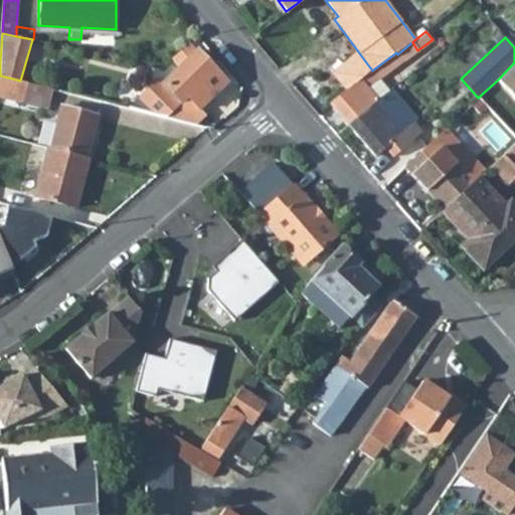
[(157,78),(127,108),(167,117),(188,97),(200,110),(227,83),(189,43),(171,58),(180,67),(163,84),(157,78)]
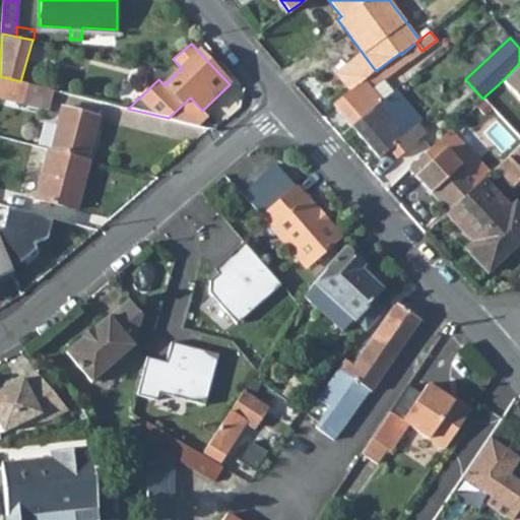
[(351,90),(333,106),(350,125),(381,100),(392,90),(383,79),(419,52),(413,45),(401,55),(400,53),(376,71),(351,90)]
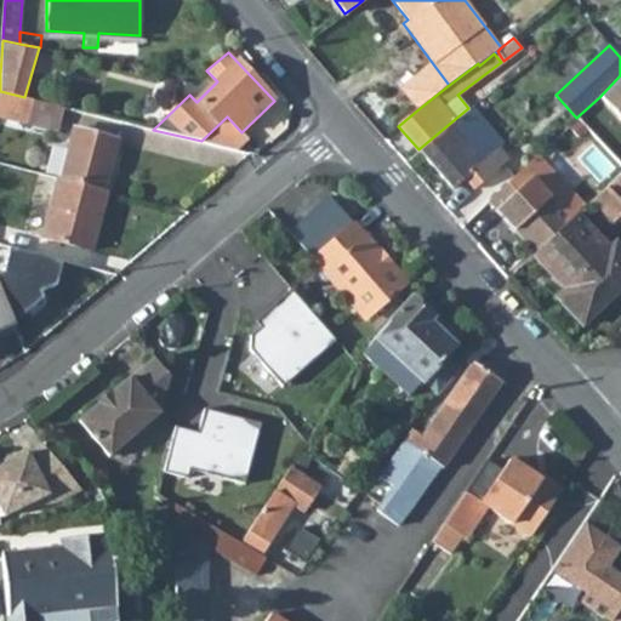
[(420,108),(449,85),(434,66),(404,90),(420,108)]
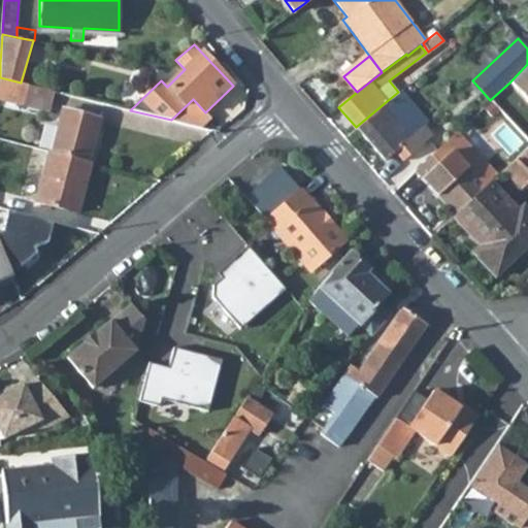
[(527,64),(509,83),(527,102),(527,64)]
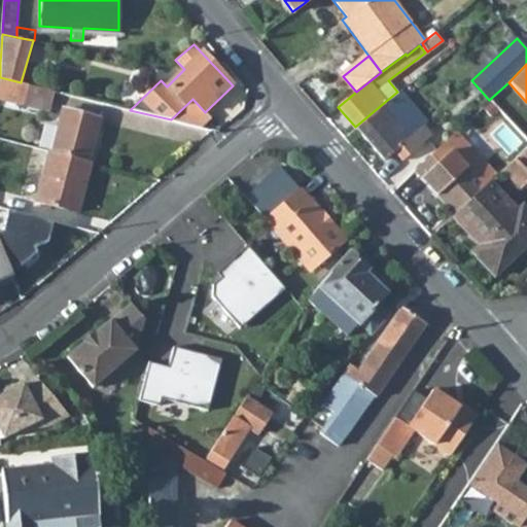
[(20,82),(0,77),(0,99),(24,105),(29,84),(20,82)]
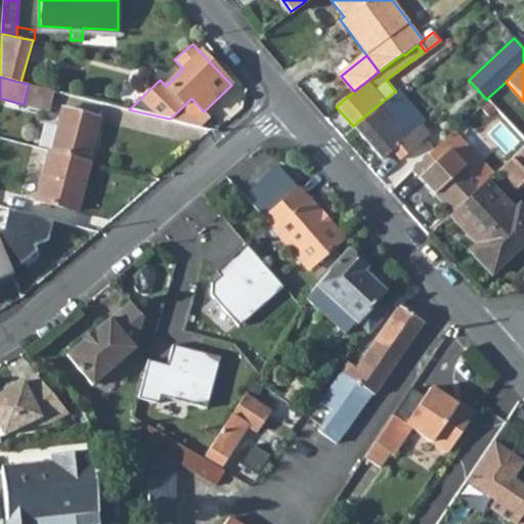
[(29,84),(24,104),(48,111),(53,90),(29,84)]
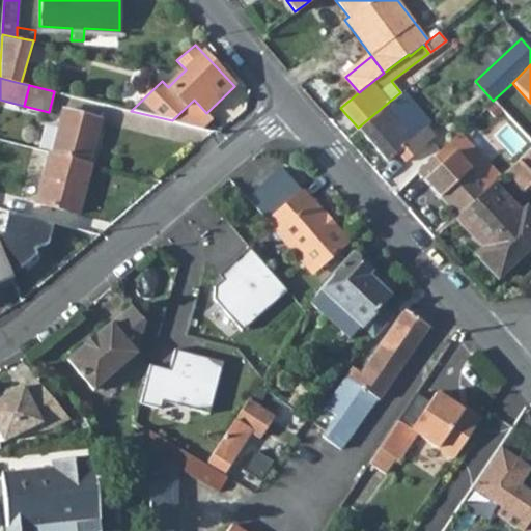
[(389,102),(358,128),(387,161),(397,151),(408,165),(438,140),(425,127),(429,122),(408,98),(394,110),(389,102)]
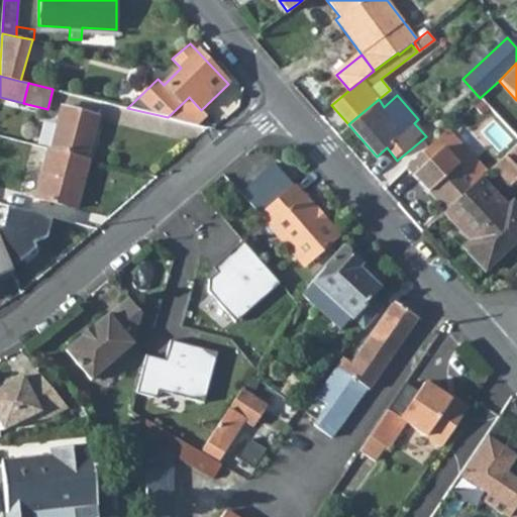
[(189,97),(168,117),(196,124),(206,115),(201,110),(189,97)]
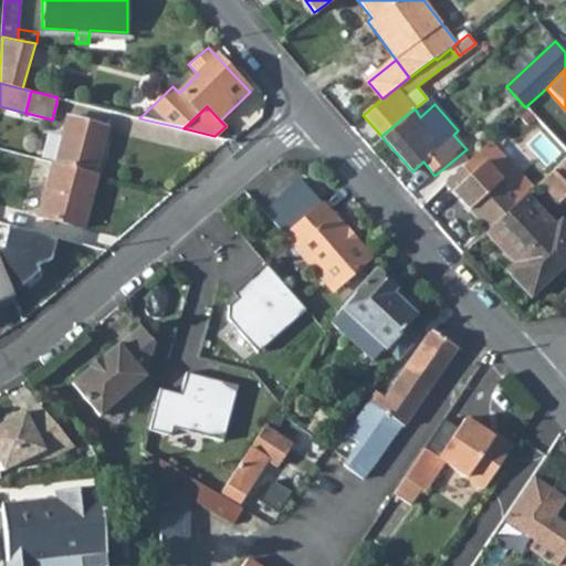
[(107,127),(65,116),(53,161),(95,173),(107,127)]
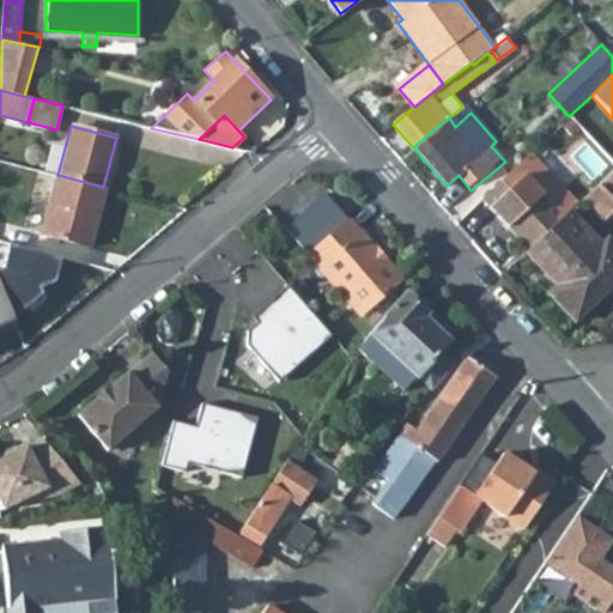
[(612,170),(612,156),(586,182),(593,189),(598,184),(612,170)]
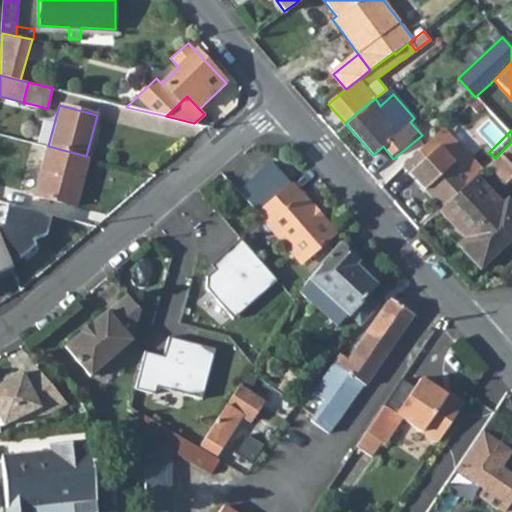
[(441,208),(470,181),(475,176),(481,171),(446,134),(433,136),(402,165),(409,172),(408,173),(441,208)]
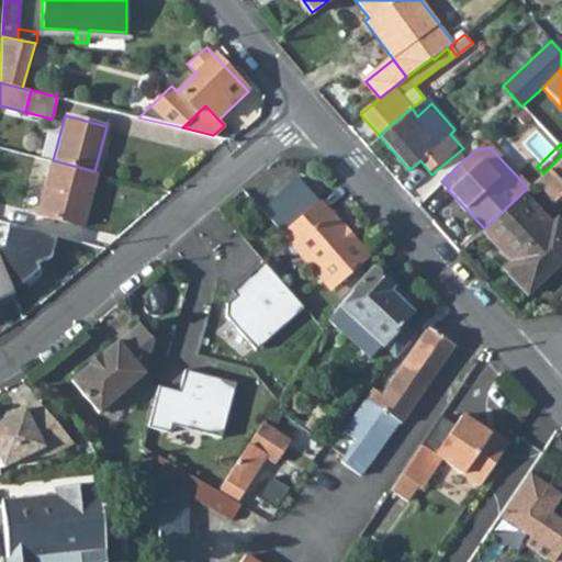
[(53,160),(51,160),(36,214),(82,226),(97,172),(94,171),(53,160)]
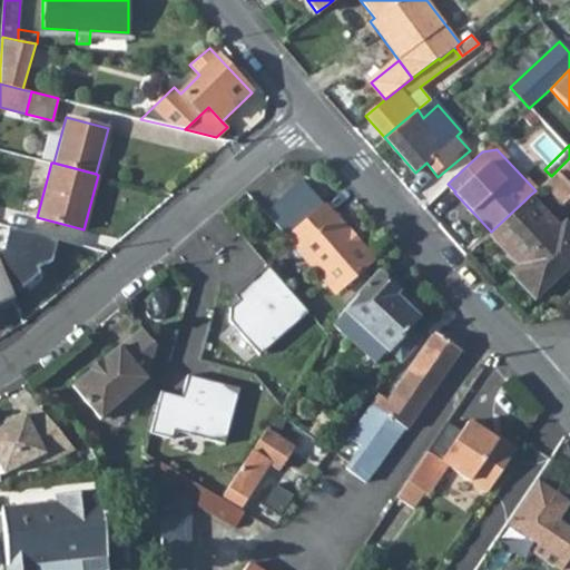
[(569,185),(556,172),(551,176),(541,185),(560,204),(569,194),(569,185)]
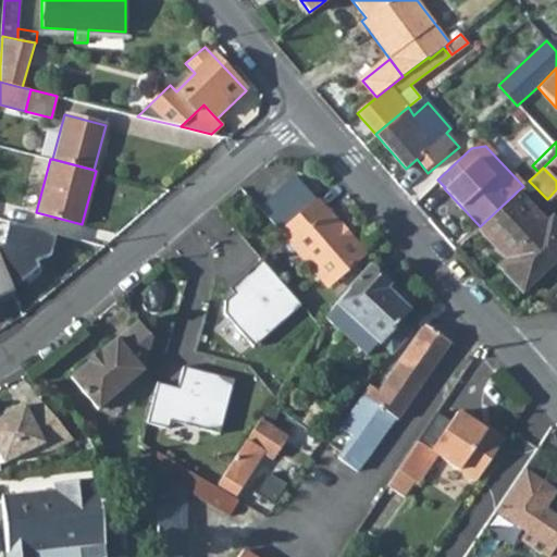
[(363,254),(295,176),(259,208),(327,285),(353,262),(363,254)]
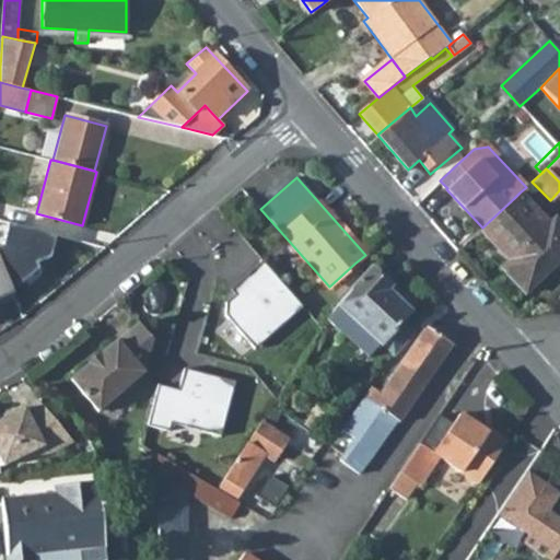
[(514,198),(482,228),(480,230),(510,260),(515,267),(506,273),(524,292),(559,258),(559,223),(555,219),(549,224),(520,193),(514,198)]
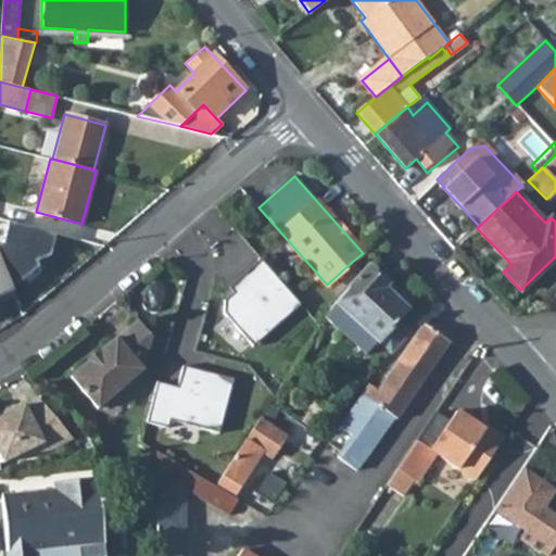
[(0,295),(11,291),(9,285),(24,278),(38,267),(36,262),(50,255),(57,234),(9,222),(0,236),(0,295)]
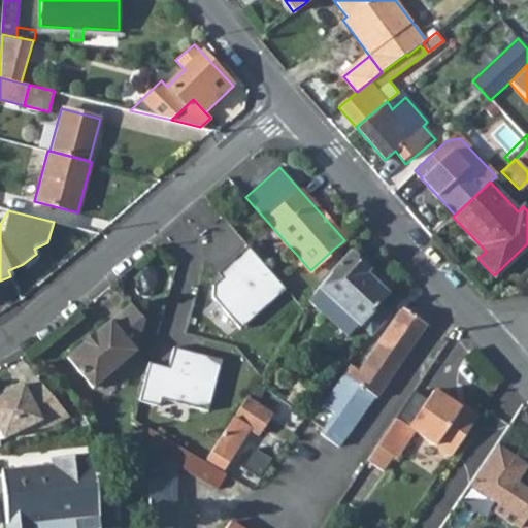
[(285,289),(246,245),(232,259),(236,264),(222,276),(212,285),(211,296),(239,328),(285,289)]
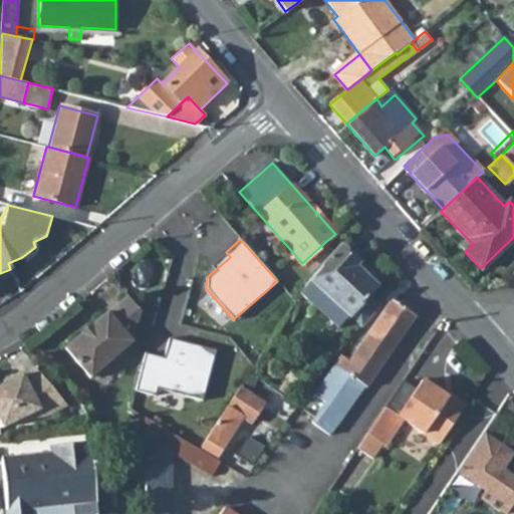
[(465,251),(473,245),(468,239),(460,246),(465,251)]
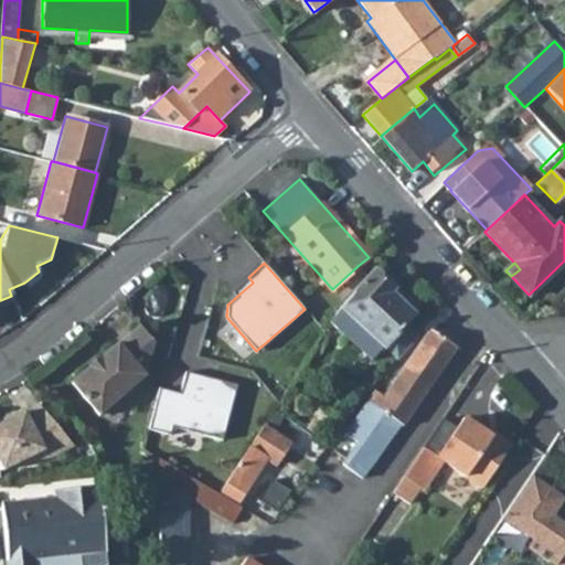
[(393,289),(374,272),(369,277),(340,308),(330,322),(371,359),(382,348),(383,348),(384,347),(397,359),(416,338),(404,326),(413,316),(390,294),(393,289)]
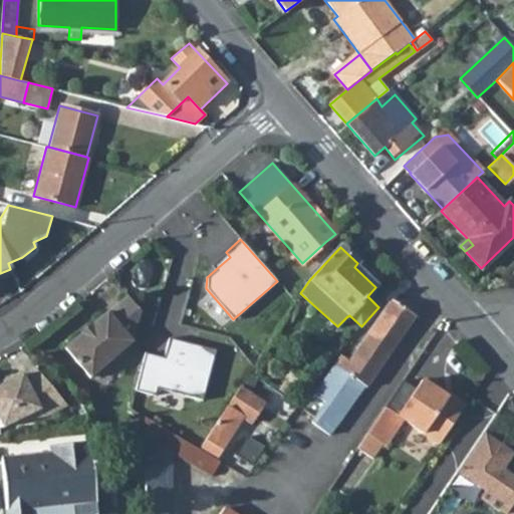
[(226,252),(212,264),(216,269),(230,257),(226,252)]
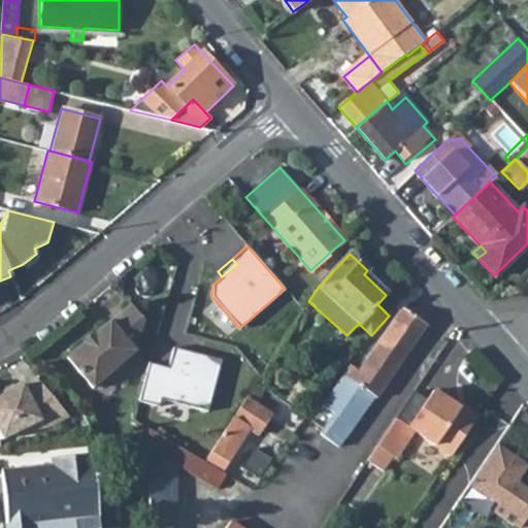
[(23,264),(8,270),(10,276),(23,264)]
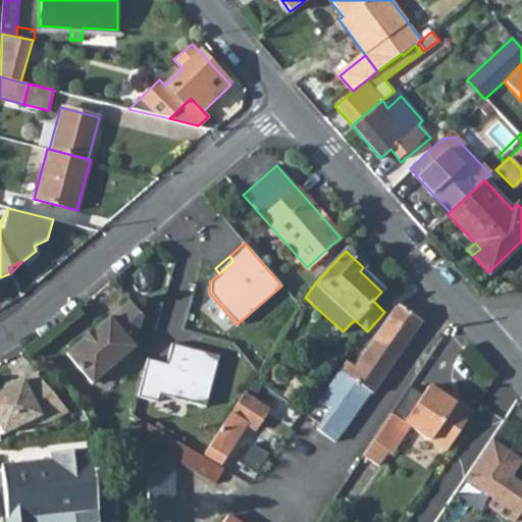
[(81,340),(65,353),(90,383),(92,382),(98,382),(106,375),(107,369),(134,347),(129,343),(136,337),(142,316),(128,301),(108,318),(108,317),(92,330),(91,329),(80,338),(81,340)]
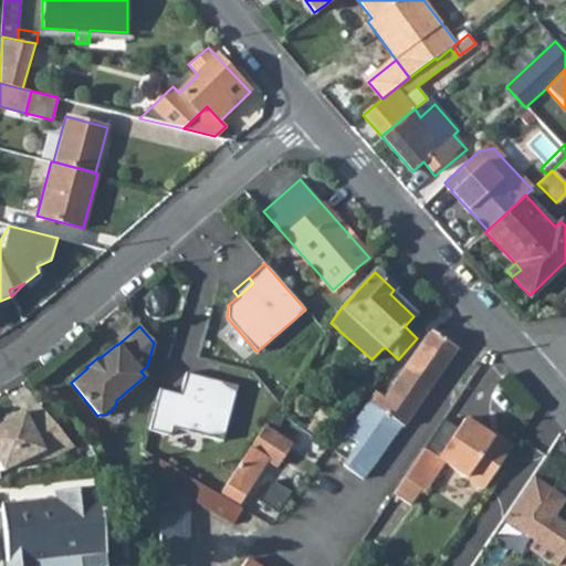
[(457,348),(431,331),(384,398),(375,391),(345,435),(358,443),(343,465),(363,479),(400,426),(401,428),(457,348)]
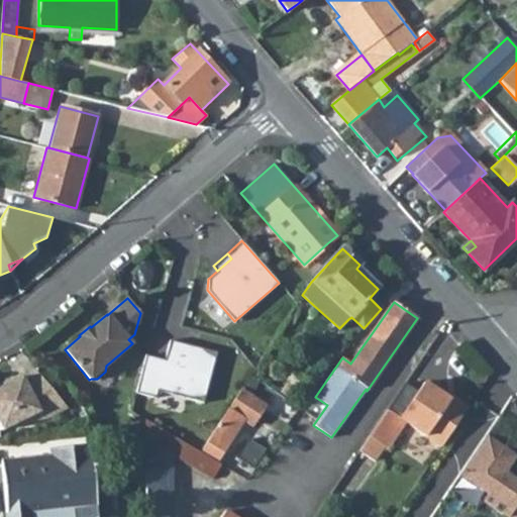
[(139,378),(135,393),(156,398),(158,391),(203,403),(216,352),(170,339),(165,359),(164,362),(157,365),(143,362),(139,378)]
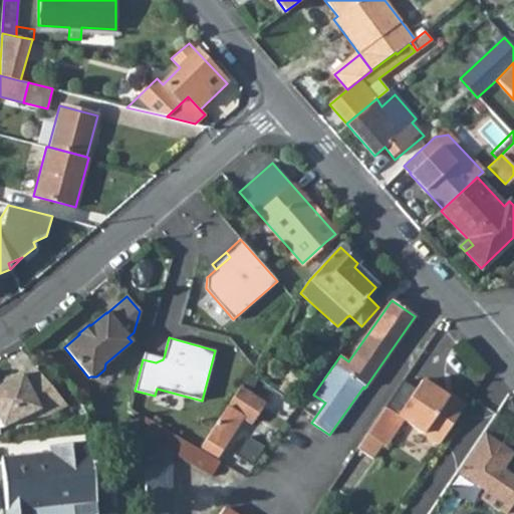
[(164,357),(145,352),(143,359),(156,362),(163,359),(164,357)]
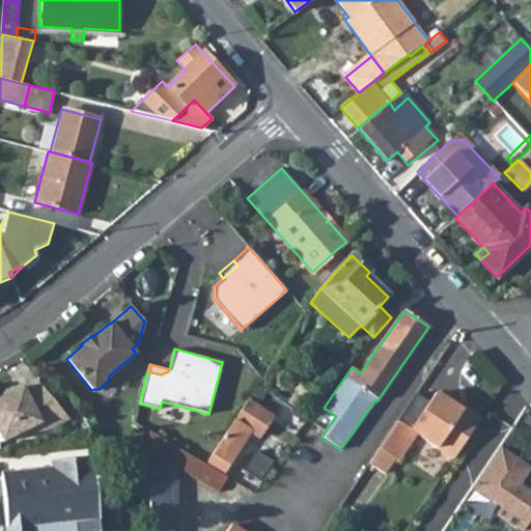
[(0,453),(1,453),(0,448),(0,447),(2,448),(1,440),(7,439),(23,430),(50,428),(72,417),(38,379),(11,391),(14,395),(3,400),(1,397),(0,397),(0,453)]
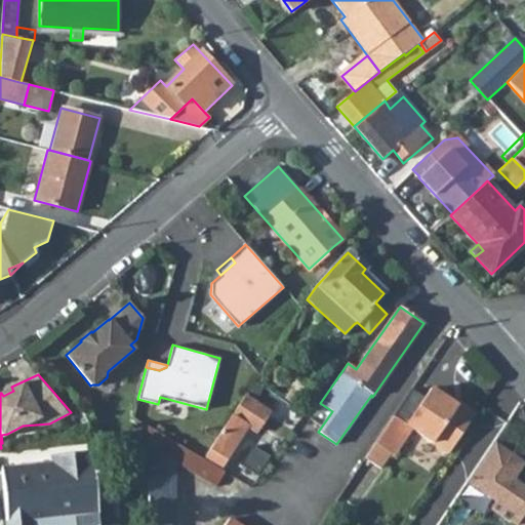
[(11,387),(1,393),(3,396),(13,391),(11,387)]
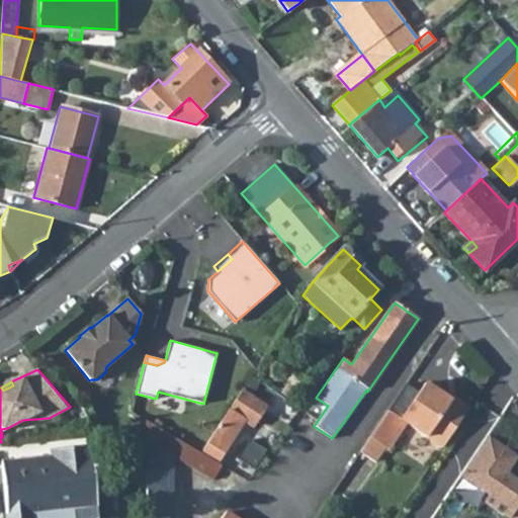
[(401,419),(387,411),(370,437),(360,452),(374,461),(384,447),(389,449),(406,423),(442,447),(468,409),(452,398),(450,401),(439,394),(424,383),(401,419)]
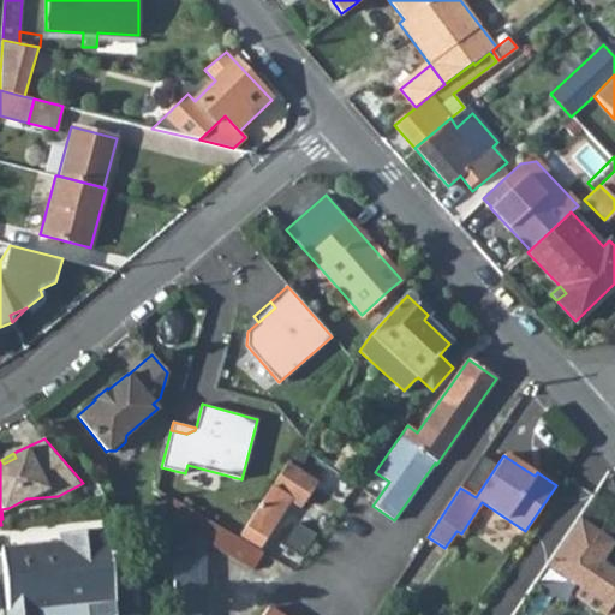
[(315,482),(286,463),(238,537),(172,499),(172,523),(252,569),(263,553),(258,549),(290,500),(299,506),(315,482)]
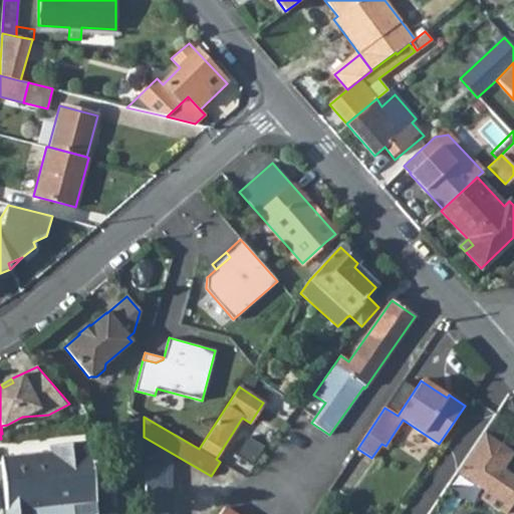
[(438,388),(436,391),(447,398),(449,395),(438,388)]
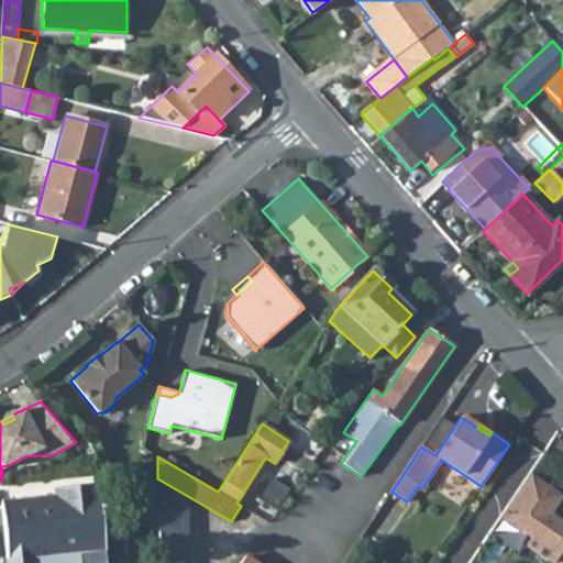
[(562,562),(562,523),(552,517),(562,500),(562,492),(531,471),(501,515),(534,538),(530,545),(555,562),(562,562)]
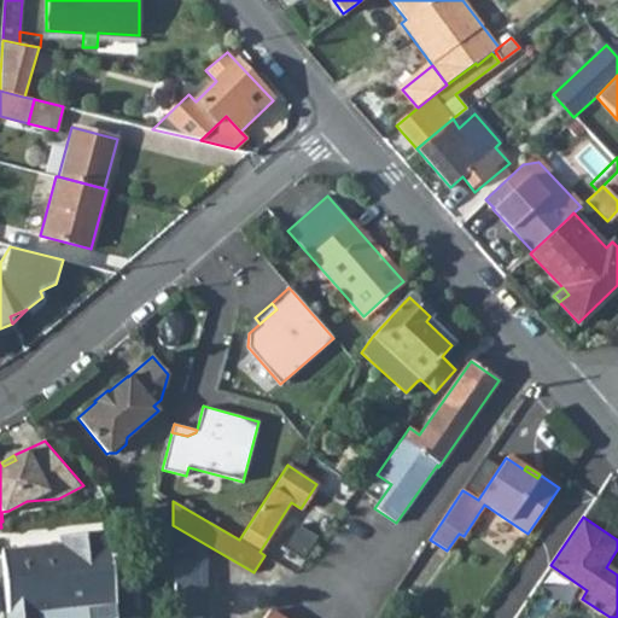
[(7,617),(116,617),(108,531),(60,536),(62,544),(1,551),(7,617)]
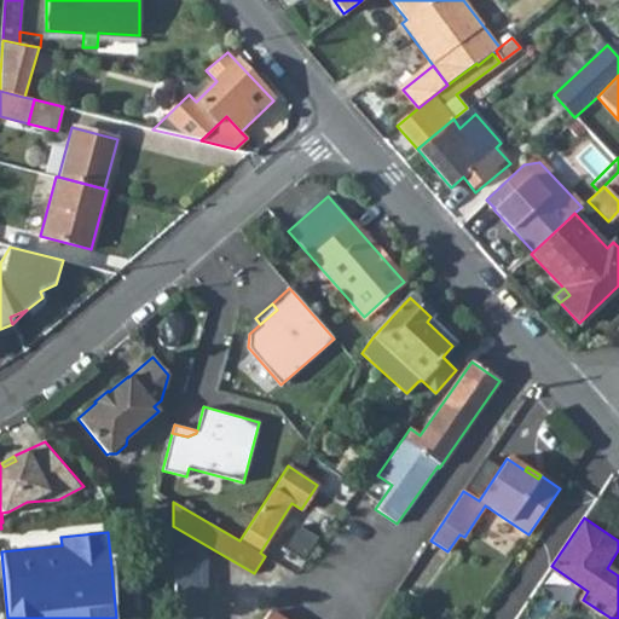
[(203,618),(204,557),(173,557),(174,618),(173,618),(203,618)]
